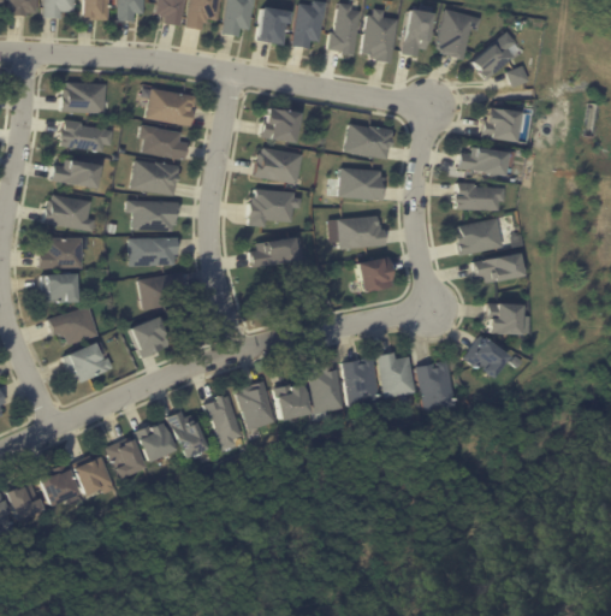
[(9,13),(9,0),(36,0),(36,11),(27,10),(25,15),(9,13)]
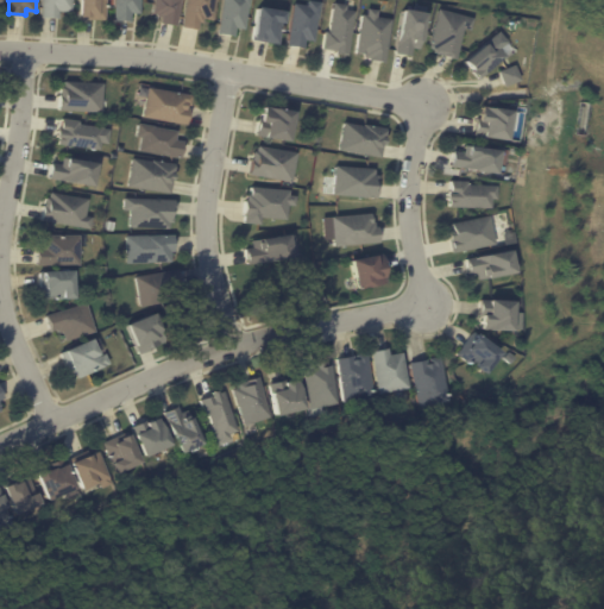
[(42,16),(42,0),(73,0),(73,10),(58,8),(58,16),(42,16)]
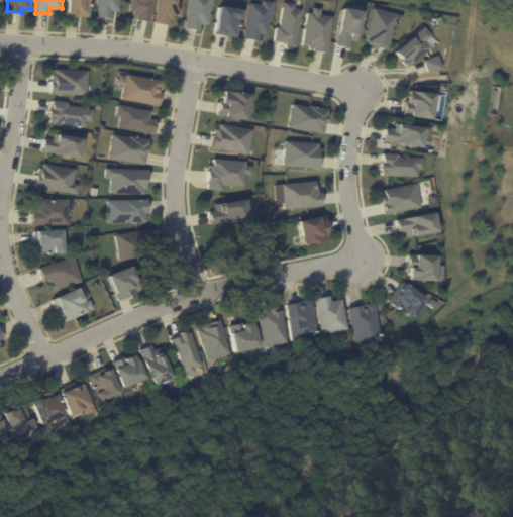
[(68,0),(68,15),(92,16),(92,0),(68,0)]
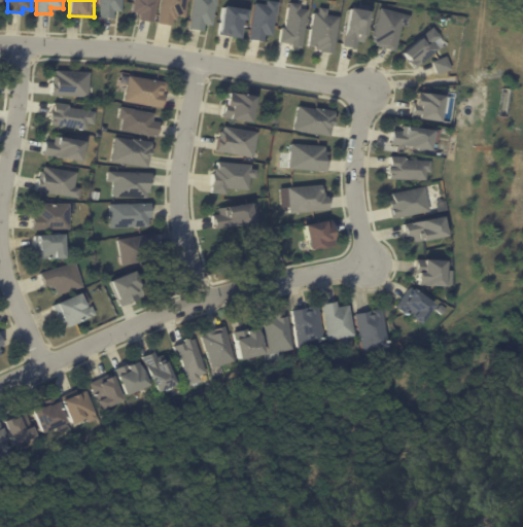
[(101,0),(101,16),(115,18),(115,10),(124,10),(124,0),(101,0)]
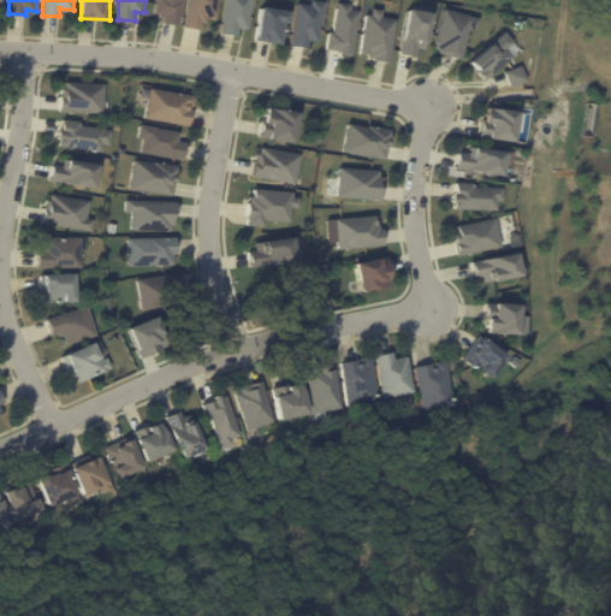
[(184,0),(181,27),(164,24),(165,18),(160,17),(160,16),(155,15),(158,0),(184,0)]
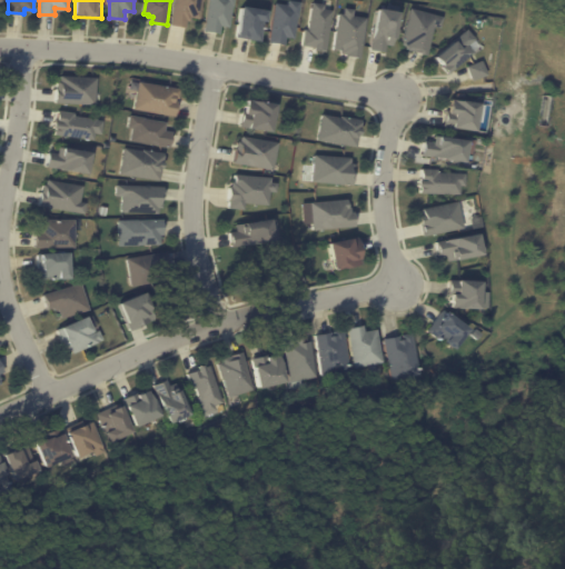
[(190,21),(188,21),(187,28),(171,26),(175,0),(204,0),(201,19),(191,18),(191,21),(190,21)]
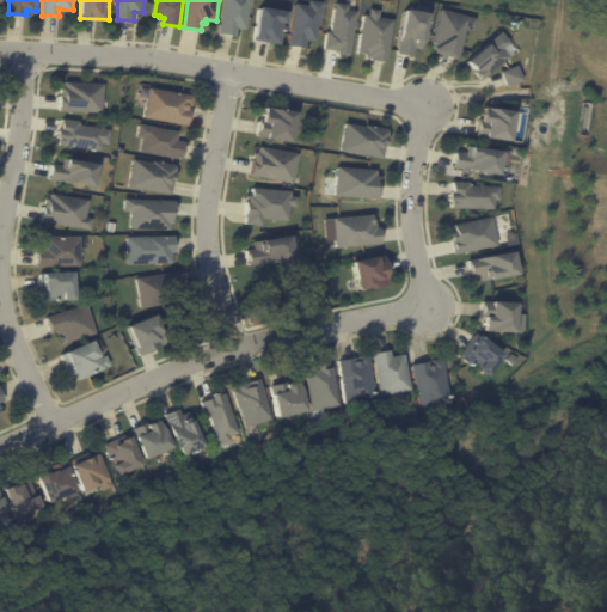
[(220,32),(226,0),(252,0),(247,28),(238,26),(237,35),(220,32)]
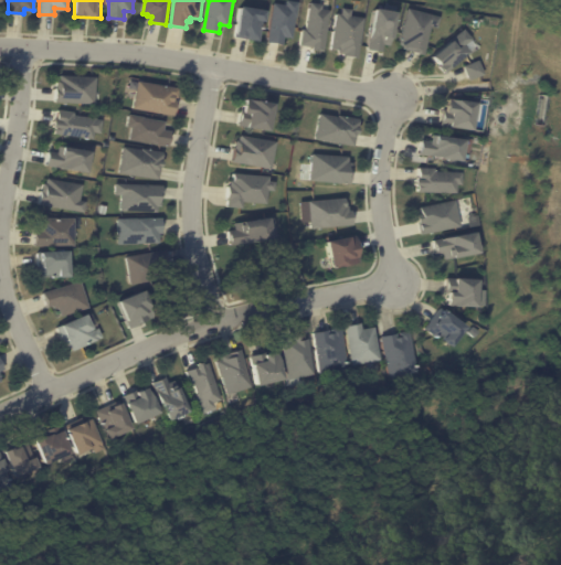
[(294,0),(299,1),(294,36),(285,34),(283,43),(268,40),(275,1),(287,3),(287,0),(294,0)]
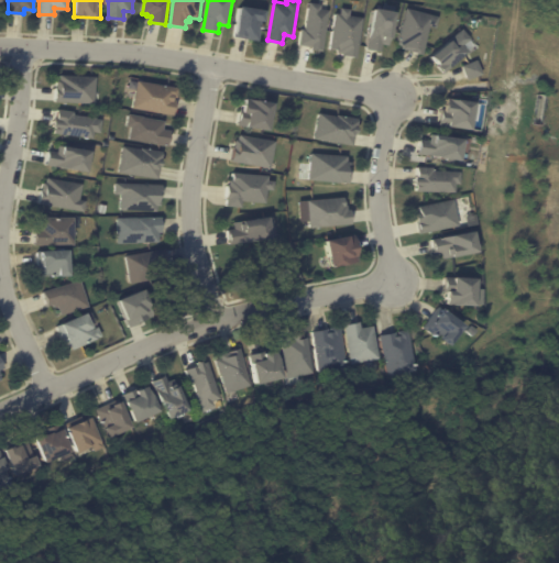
[(324,2),(322,6),(330,8),(324,47),(316,45),(316,47),(310,46),(310,44),(299,42),(303,25),(306,26),(309,0),(317,0),(324,1),(324,2)]
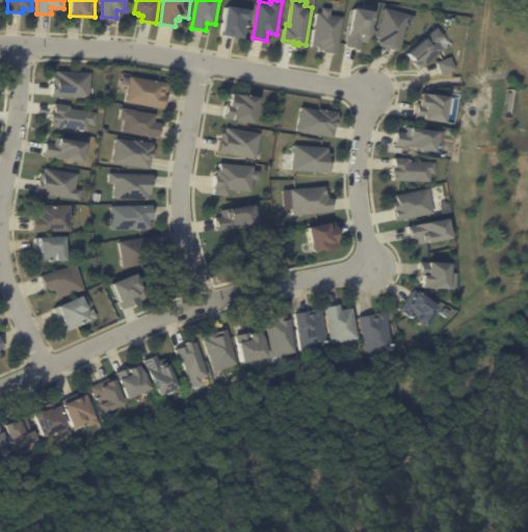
[(221,32),(226,4),(249,8),(245,36),(221,32)]
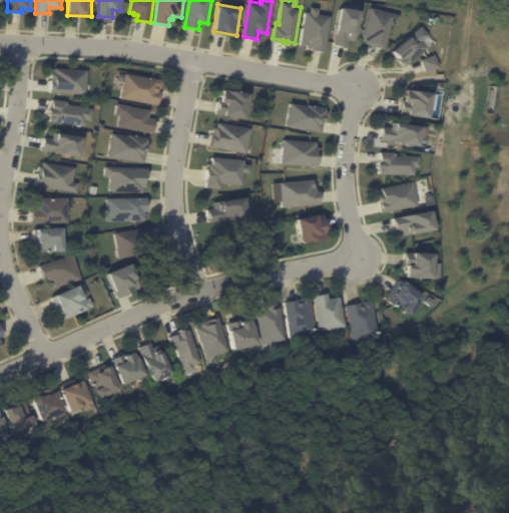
[(326,51),(332,15),(320,13),(321,8),(309,6),(302,47),(326,51)]
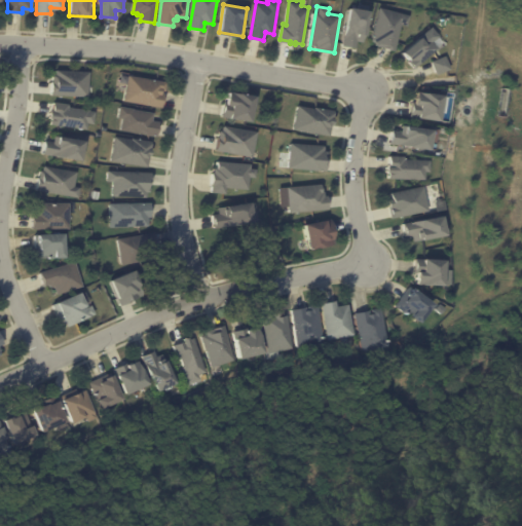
[(410,13),(379,6),(371,39),(376,41),(375,44),(395,48),(401,23),(408,25),(410,13)]
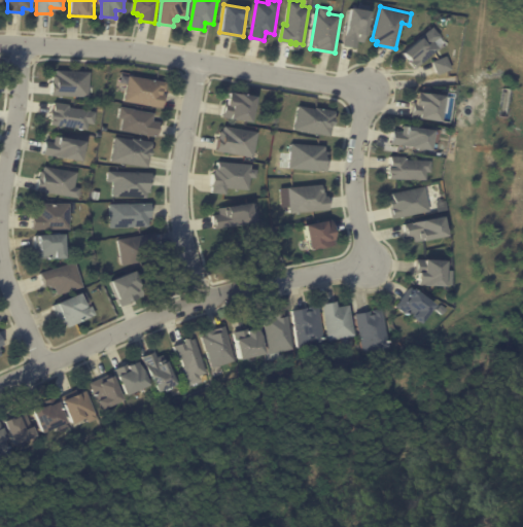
[(345,45),(357,46),(357,41),(365,41),(369,9),(349,7),(345,45)]
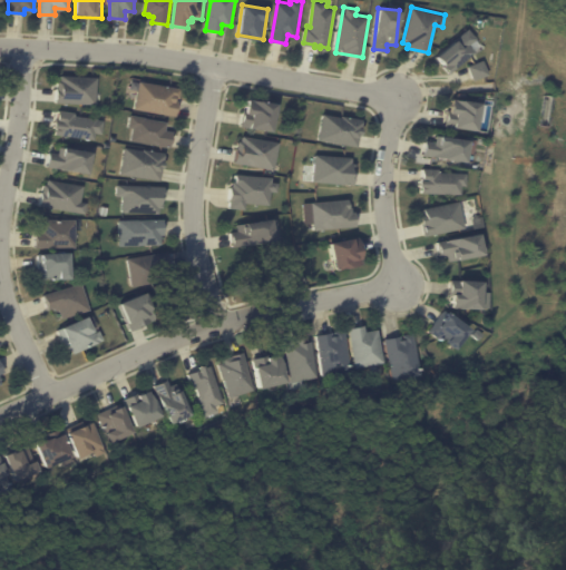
[(472,41),(470,43),(476,50),(450,72),(445,66),(447,62),(445,60),(440,65),(433,56),(454,39),(455,40),(470,27),(478,37),(472,41)]
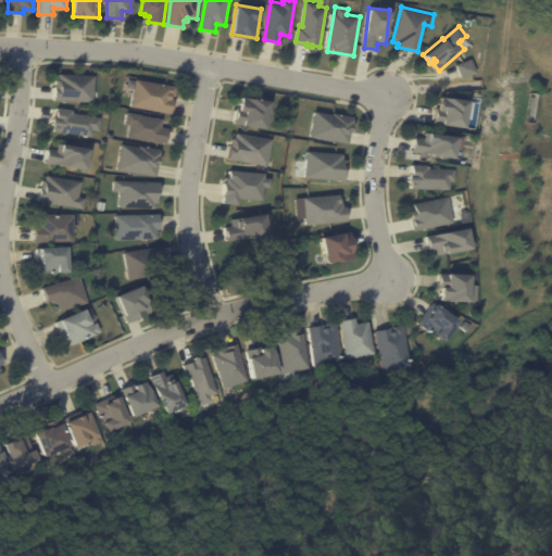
[(461,78),(456,65),(472,60),(477,73),(462,79),(461,78)]
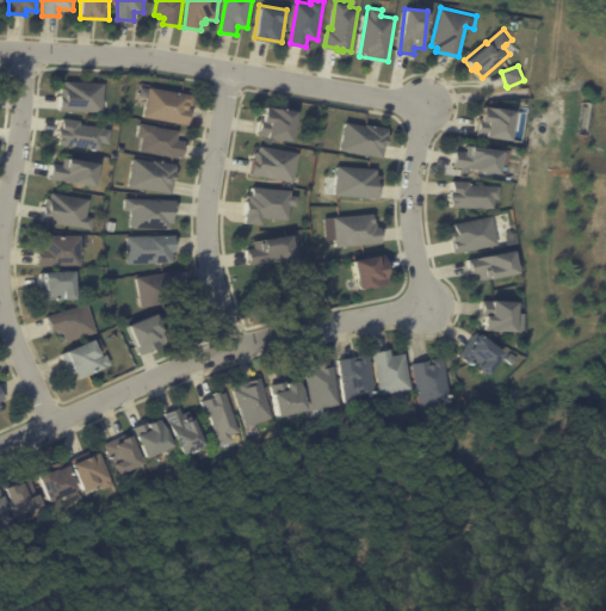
[(105,99),(105,113),(61,112),(62,88),(67,88),(67,84),(106,84),(105,99)]
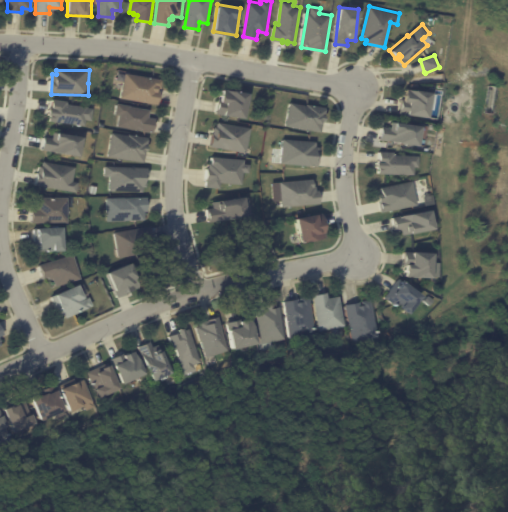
[(161,89),(157,89),(157,91),(161,92),(159,105),(122,99),(126,74),(163,80),(161,89)]
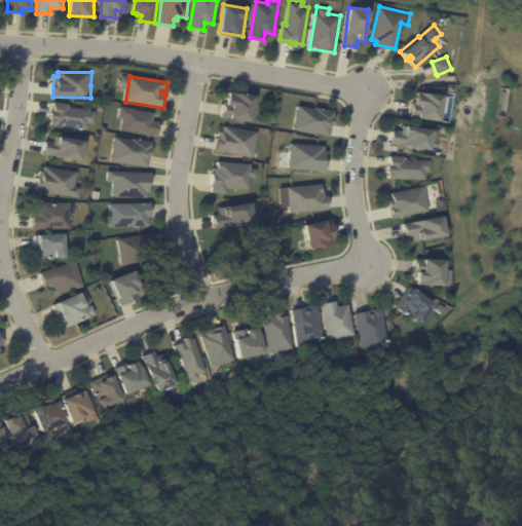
[(440,121),(444,95),(416,90),(411,115),(440,121)]
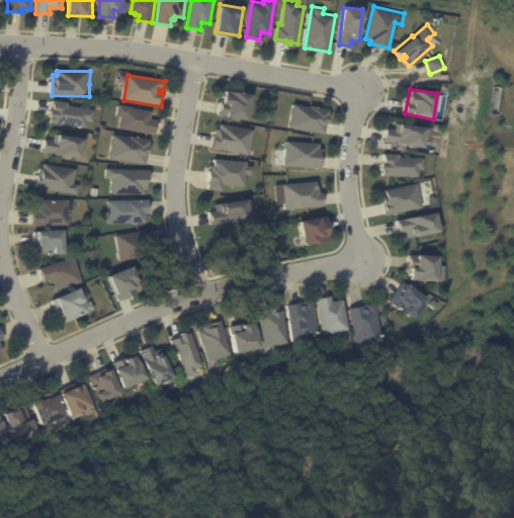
[(250,100),(247,120),(226,117),(227,115),(221,114),(225,91),(250,95),(250,100)]
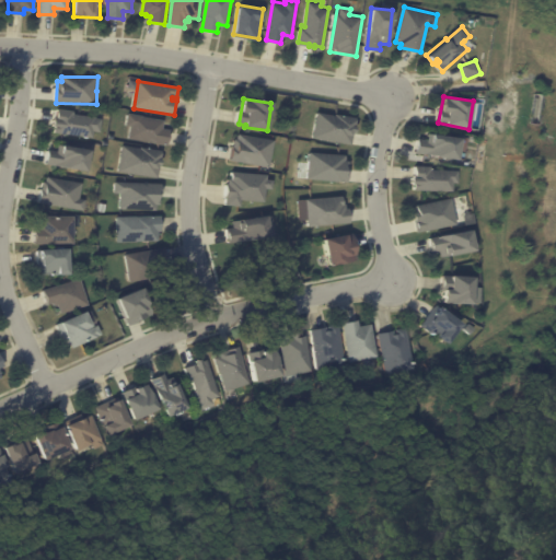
[(57,108),(95,112),(94,130),(56,125),(56,117),(57,108)]
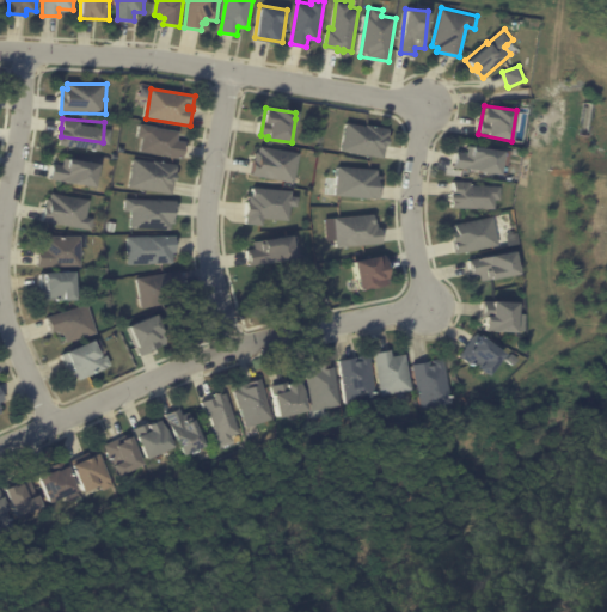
[(179,129),(157,126),(157,124),(140,122),(138,135),(143,136),(141,150),(183,157),(185,140),(178,139),(179,129)]
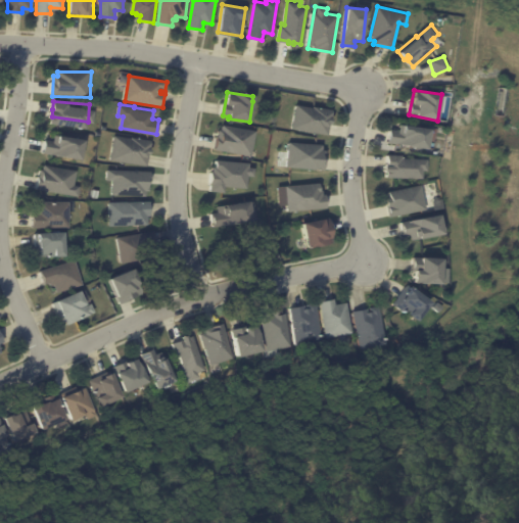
[(328,136),(292,130),(296,106),(313,109),(313,107),(331,110),(329,124),(330,125),(328,136)]
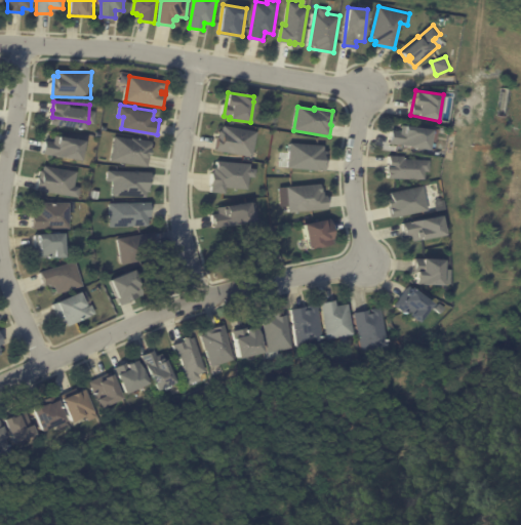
[(252,157),(214,151),(217,131),(222,132),(223,127),(256,132),(252,157)]
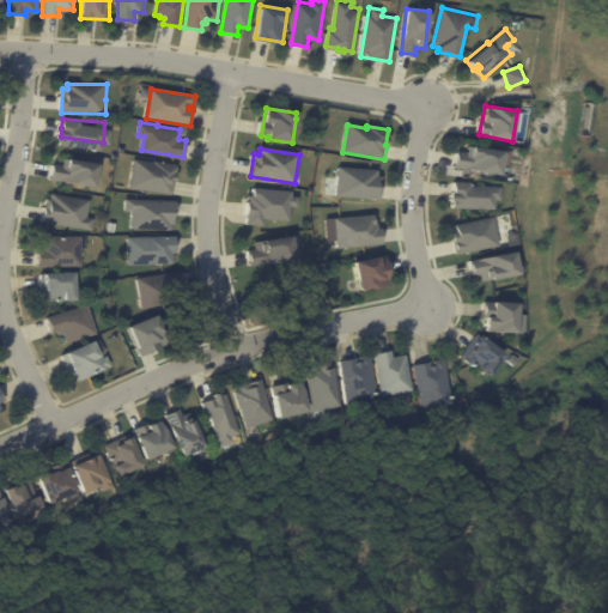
[(502,153),(499,176),(475,173),(475,171),(456,169),(457,152),(468,155),(468,149),(502,153)]
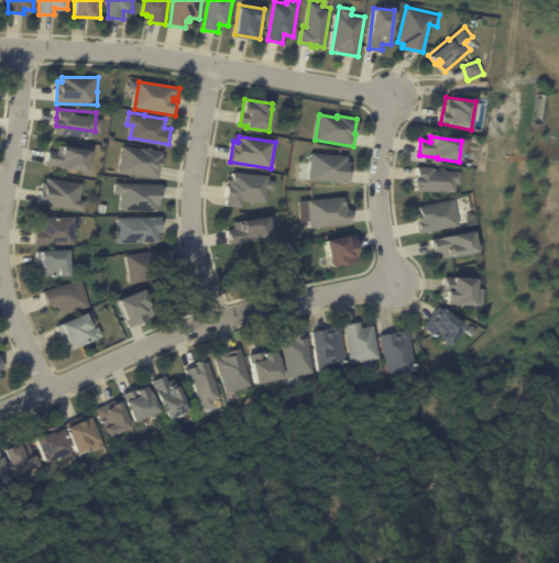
[(160,161),(160,165),(161,165),(159,176),(120,170),(124,145),(142,147),(142,146),(163,150),(162,158),(161,158),(160,161)]
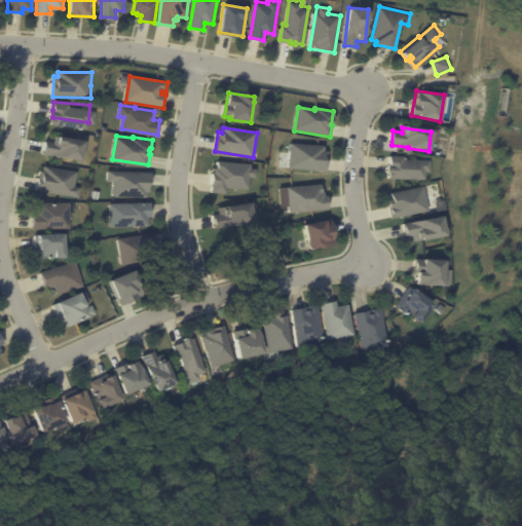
[(76,140),(84,142),(80,160),(44,154),(47,140),(54,142),(56,137),(76,140)]
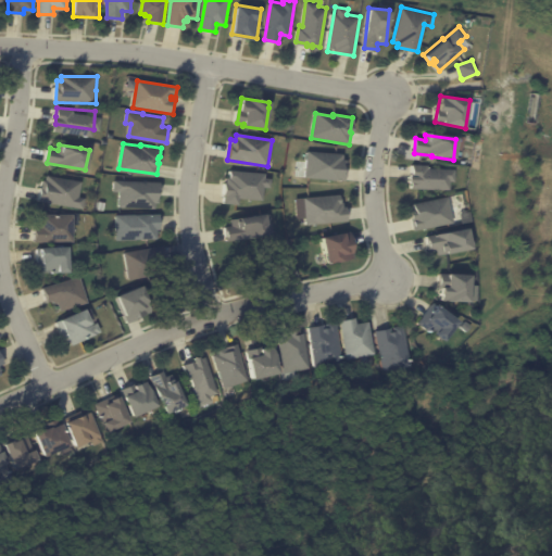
[(346,163),(345,181),(305,178),(308,152),(343,154),(342,161),(346,161),(346,163)]
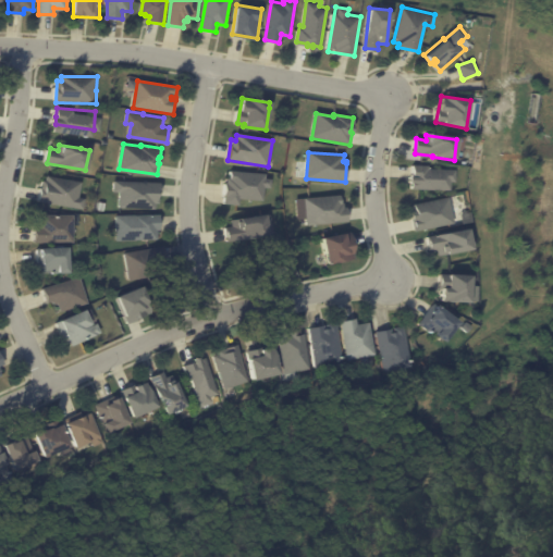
[(457,168),(413,165),(412,188),(452,189),(453,181),(456,181),(457,168)]
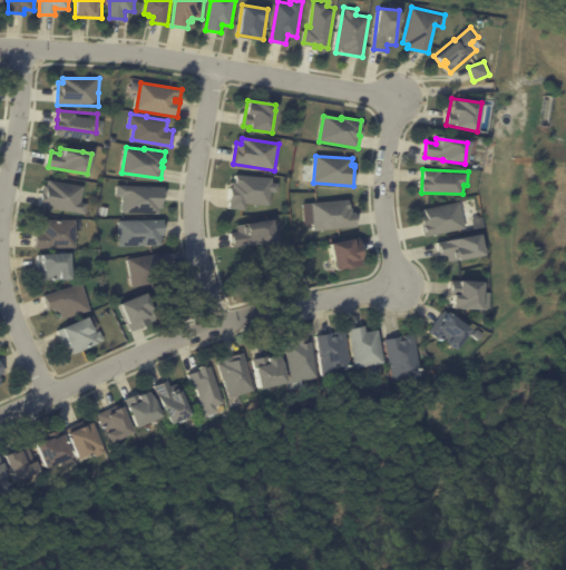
[(235,174),(235,182),(232,180),(232,186),(230,186),(228,200),(231,200),(230,207),(244,208),(245,202),(270,204),(271,190),(277,190),(277,182),(271,182),(272,176),(235,174)]
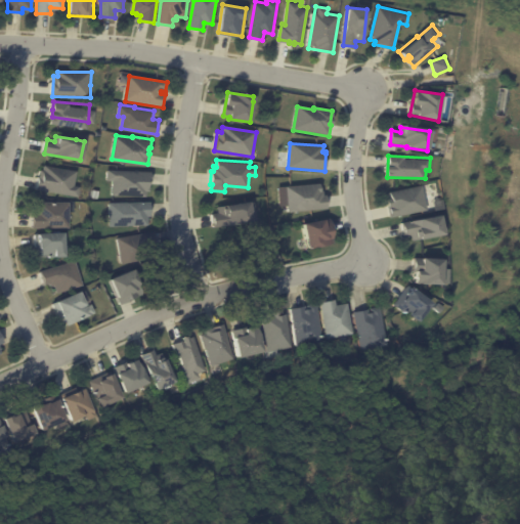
[(80,198),(36,190),(40,170),(43,171),(44,166),(78,172),(76,186),(82,187),(80,198)]
